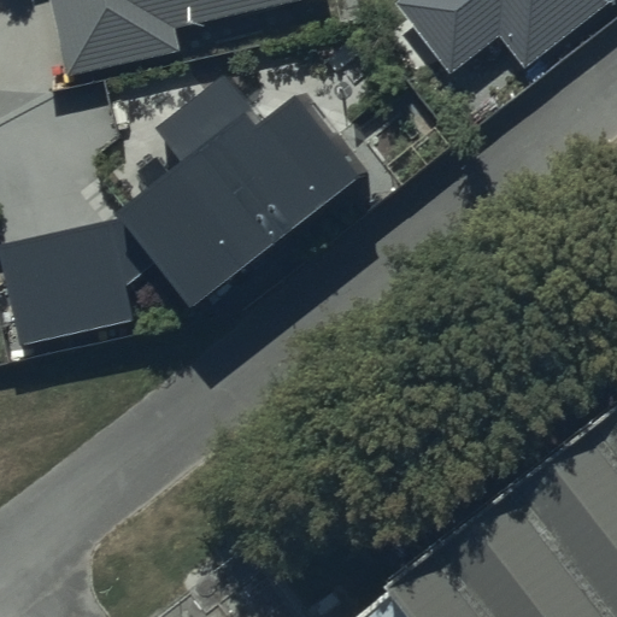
[(48,0),(66,76),(181,51),(176,29),(299,0),(48,0)]
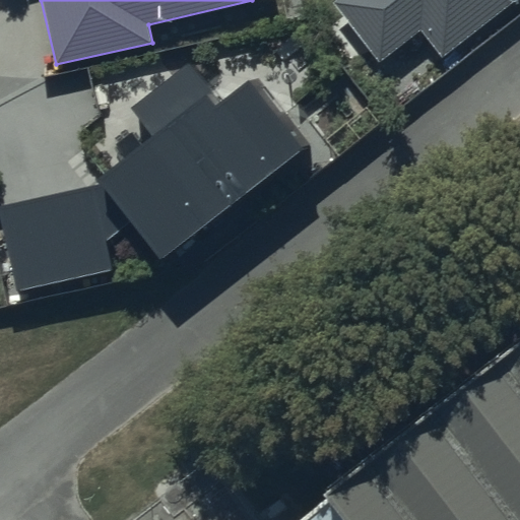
[(518,0),(337,0),(334,3),(379,61),(418,30),(441,59),(518,0)]
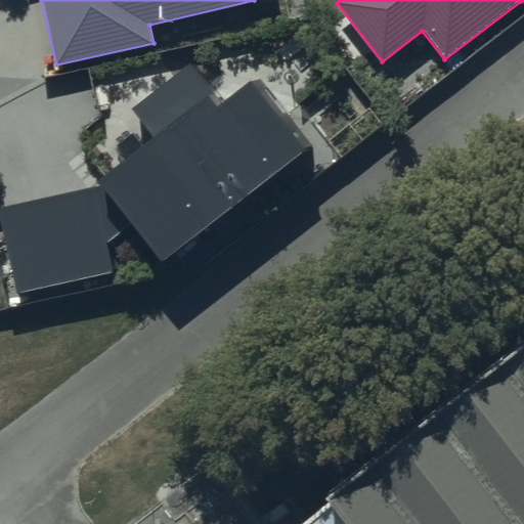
[(95,184),(0,207),(0,221),(15,296),(114,273),(106,244),(131,225),(161,265),(311,145),(258,77),(221,104),(189,64),(132,108),(156,137),(95,184)]
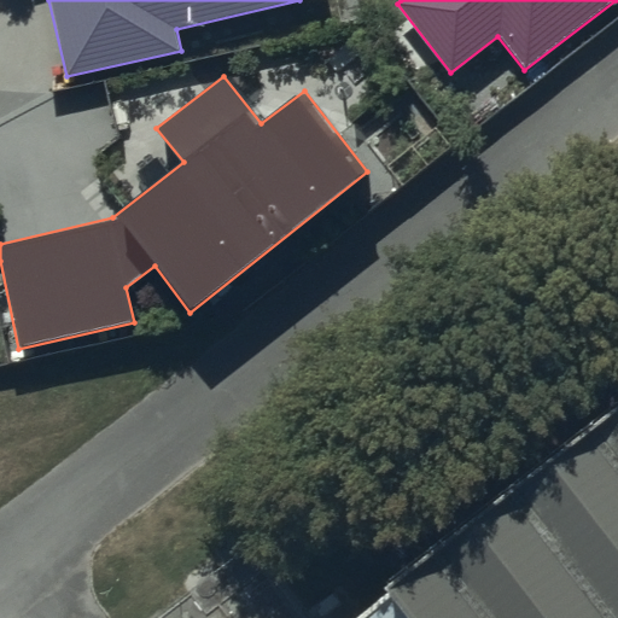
[(617,617),(617,369),(368,565),(379,578),(409,617),(617,617)]
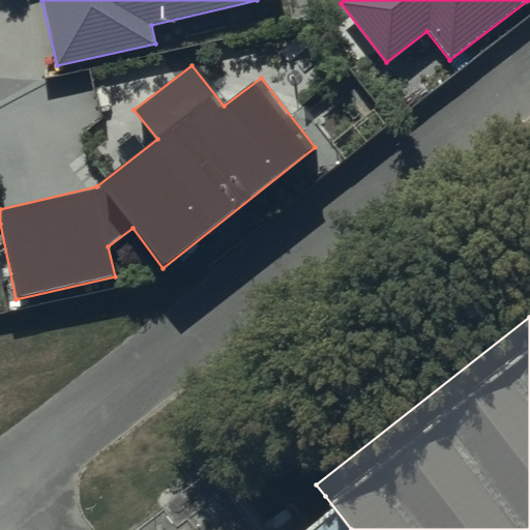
[(351,529),(325,496),(282,529),(351,529)]
